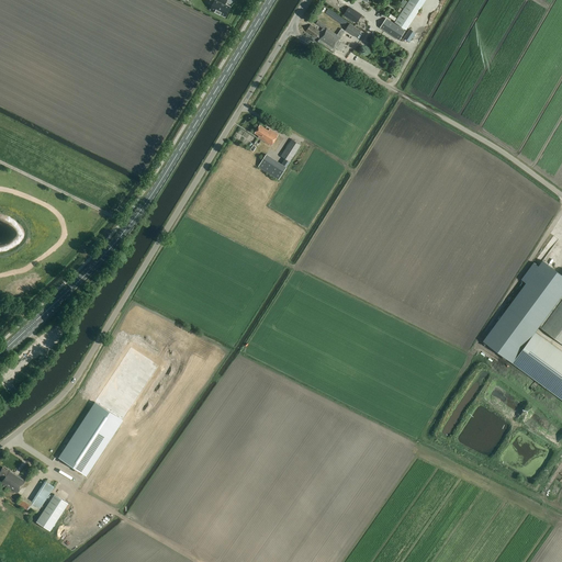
[(214,7),(212,10),(226,18),(232,8),(226,6),(220,2),(221,0),(220,0),(213,0),(214,0),(216,1),(214,7)]
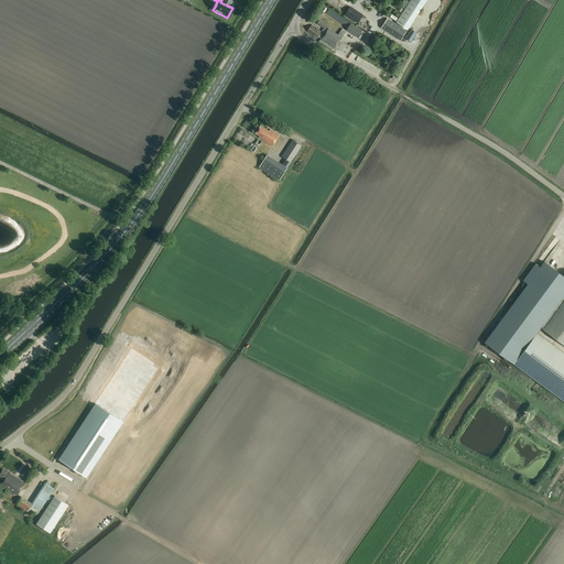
[(365,13),(358,9),(356,8),(355,8),(350,14),(359,21),(361,18),(365,13)]
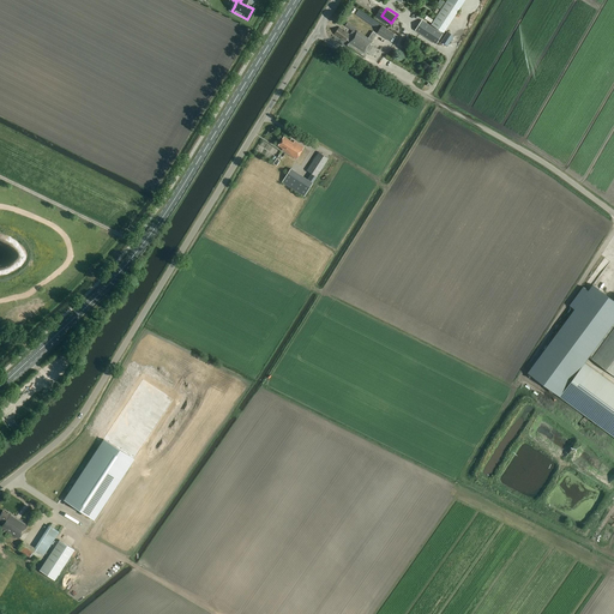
[(422,19),(415,30),(437,44),(444,34),(422,19)]
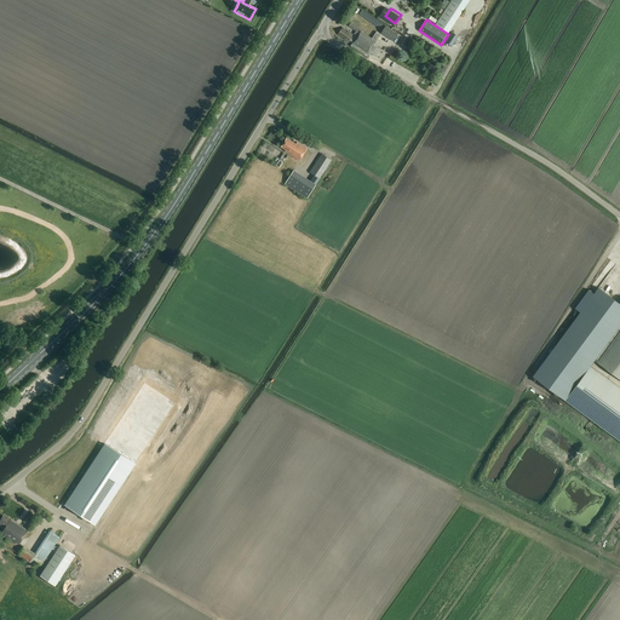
[(377,32),(372,39),(361,32),(360,33),(357,32),(360,29),(351,23),(349,27),(356,32),(354,35),(343,28),(338,35),(349,42),(350,40),(354,42),(350,46),(368,58),(372,53),(375,56),(380,49),(377,46),(374,44),(375,41),(380,34),(377,32)]
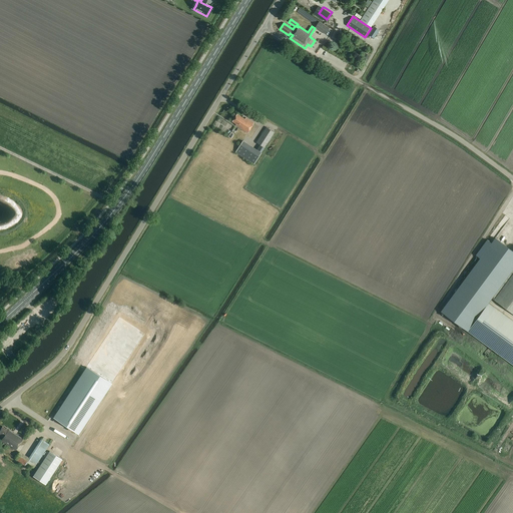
[(316,27),(326,34),(330,28),(320,21),(316,27)]
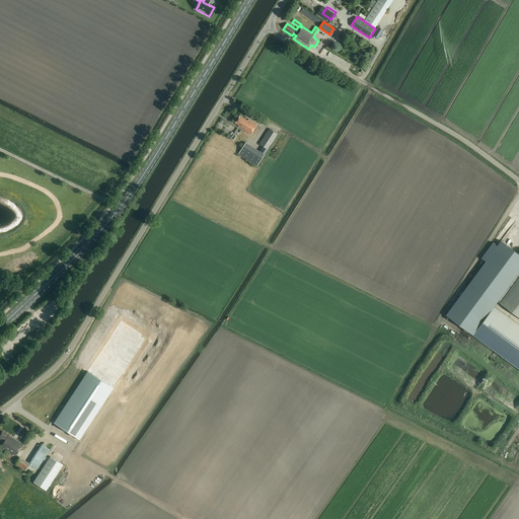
[(378,27),(373,35),(378,40),(384,31),(378,27)]
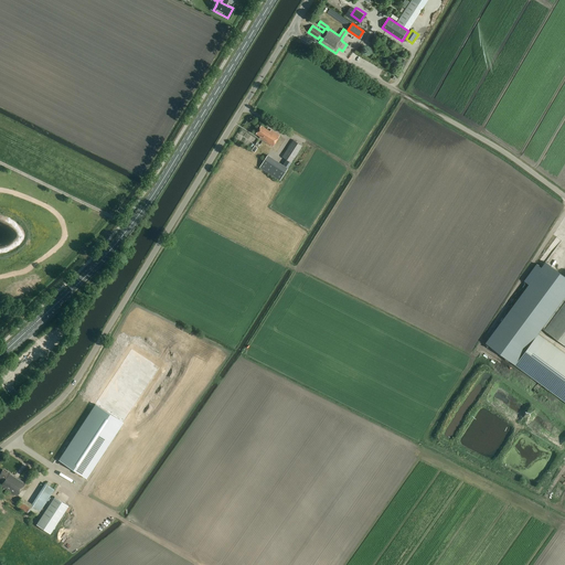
[(262,126),(256,134),(260,137),(259,138),(273,147),(280,136),(270,130),(270,131),(262,126)]
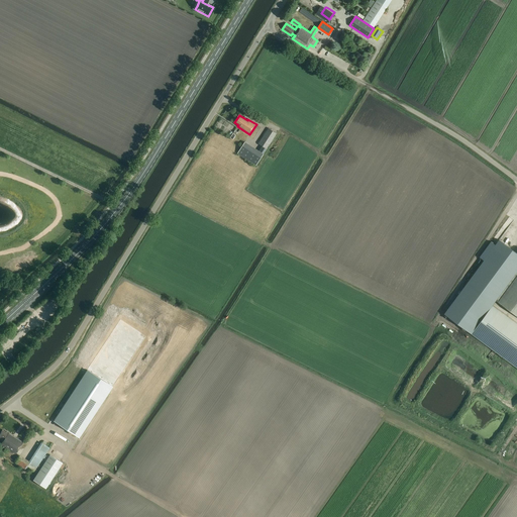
[(269,128),(259,143),(267,149),(277,133),(269,128)]
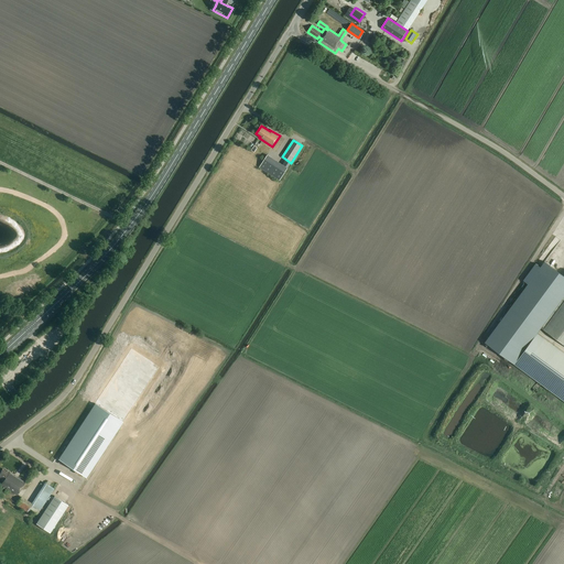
[(288,169),(267,155),(259,166),(280,180),(288,169)]
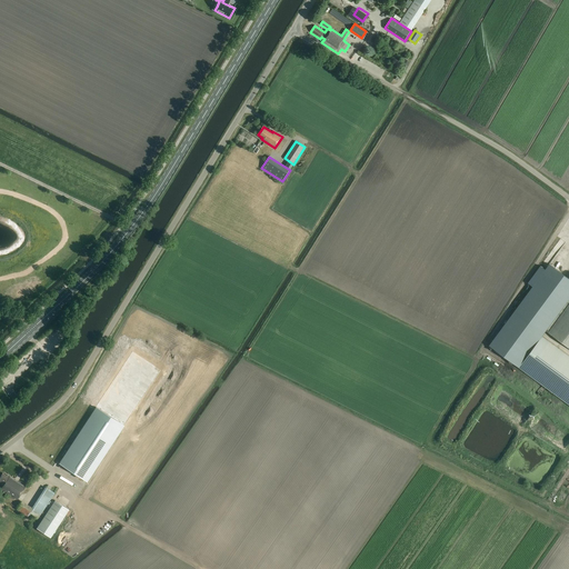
[(489,346),(519,368),(541,336),(546,331),(548,332),(568,303),(568,279),(550,266),(549,265),(546,270),(541,266),(528,283),(533,287),(489,346)]
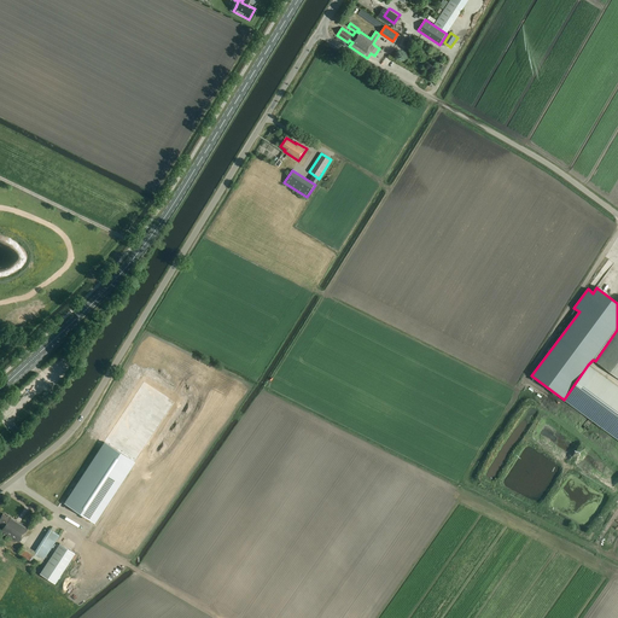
[(617,330),(595,361),(617,378),(617,330)]
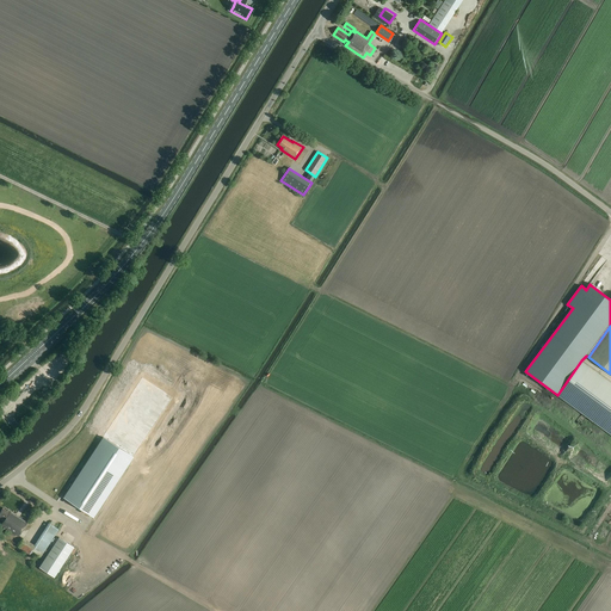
[(610,382),(581,360),(557,395),(610,434),(610,382)]
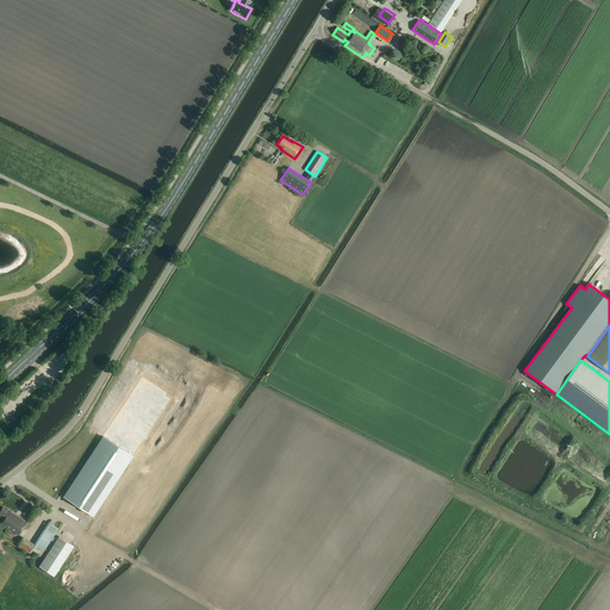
[(103,436),(63,497),(93,516),(132,456),(103,436)]
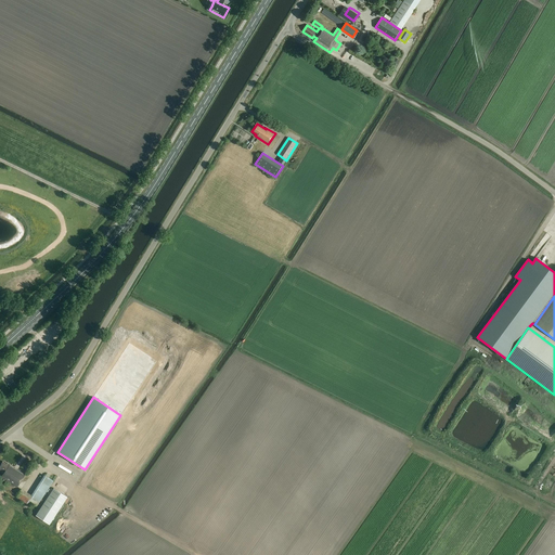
[(1,477),(5,480),(7,480),(3,483),(8,487),(10,482),(11,482),(14,486),(16,487),(25,475),(9,464),(9,465),(2,462),(0,464),(0,470),(3,474),(1,477)]
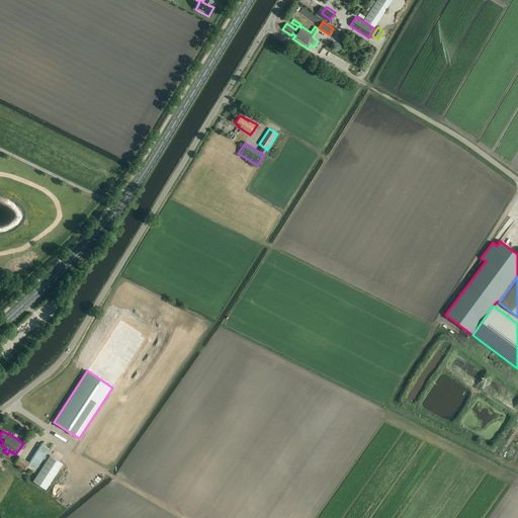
[(27,467),(34,472),(50,449),(41,443),(29,461),(20,456),(15,464),(25,470),(27,467)]
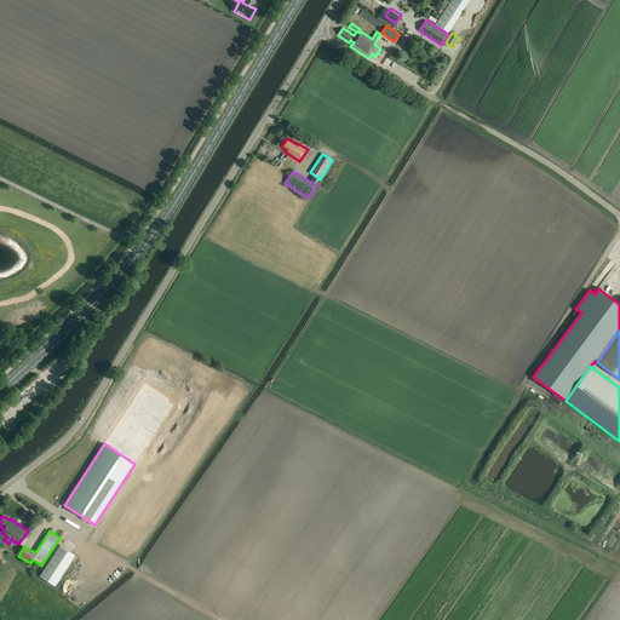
[(59,545),(39,575),(55,586),(75,555),(59,545)]
